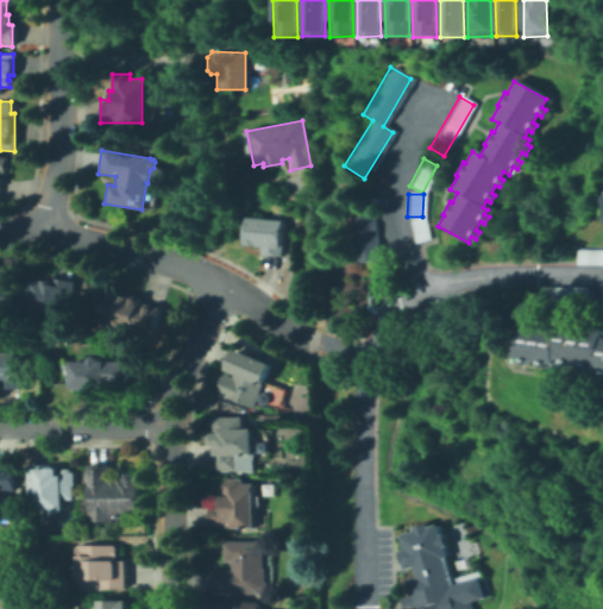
[(346,219),(369,215),(377,261),(353,264),(346,219)]
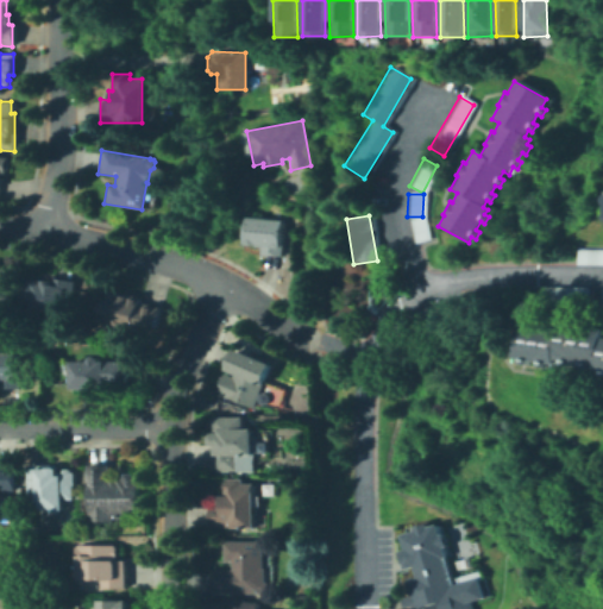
[(282,220),(280,257),(257,256),(258,245),(243,244),(244,218),(282,220)]
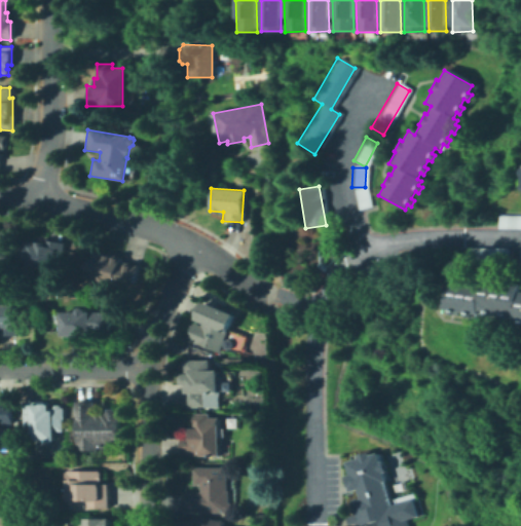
[(370,208),(357,211),(351,191),(365,188),(370,208)]
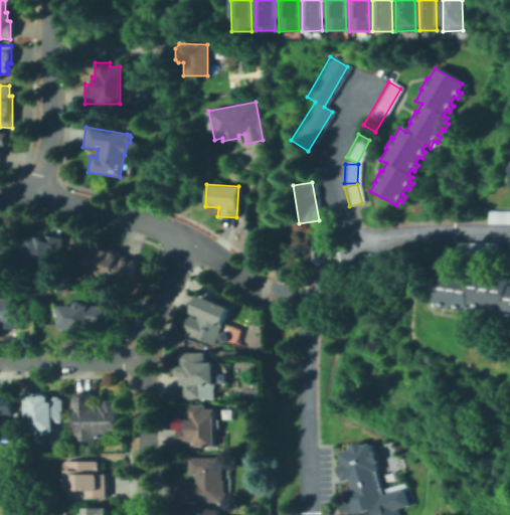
[(509,224),(484,224),(485,210),(509,210),(509,224)]
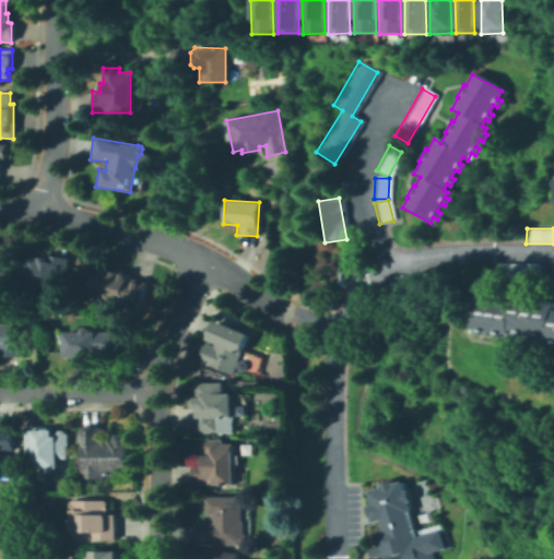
[(46,254),(67,259),(61,290),(25,284),(26,280),(13,277),(18,256),(36,260),(37,258),(45,259),(46,254)]
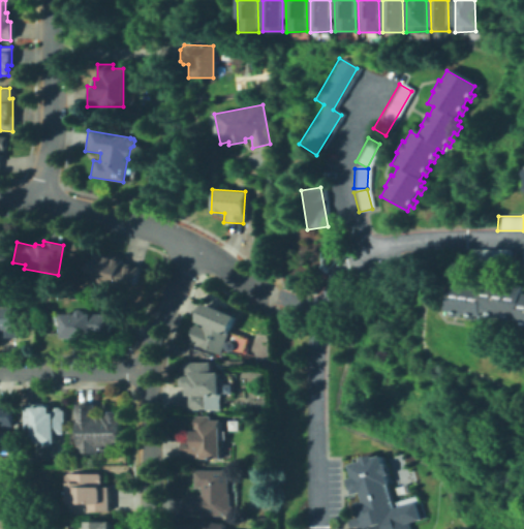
[(139,268),(134,286),(115,282),(114,283),(104,281),(103,283),(101,284),(97,283),(96,280),(86,278),(92,252),(121,259),(120,263),(139,268)]
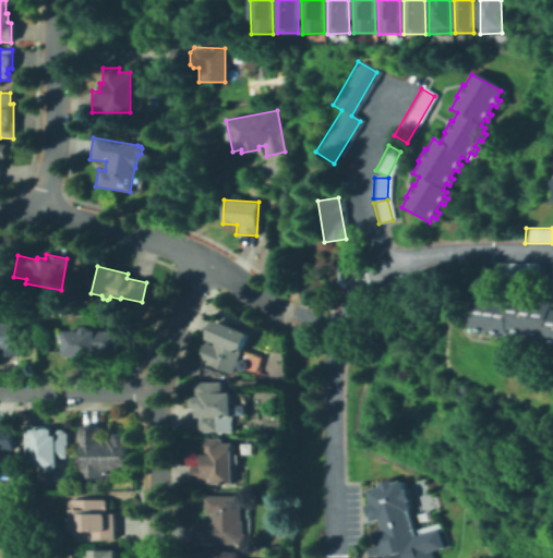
[(552,347),(551,347),(551,342),(543,341),(544,335),(538,335),(538,338),(529,337),(529,334),(521,331),(521,336),(513,335),(514,330),(507,329),(506,335),(502,334),(501,338),(493,337),(493,332),(485,331),(484,336),(477,335),(478,330),(469,329),(473,298),(487,300),(488,298),(501,300),(501,302),(511,303),(511,295),(525,298),(525,295),(538,298),(538,300),(551,302),(550,310),(552,310),(552,347)]
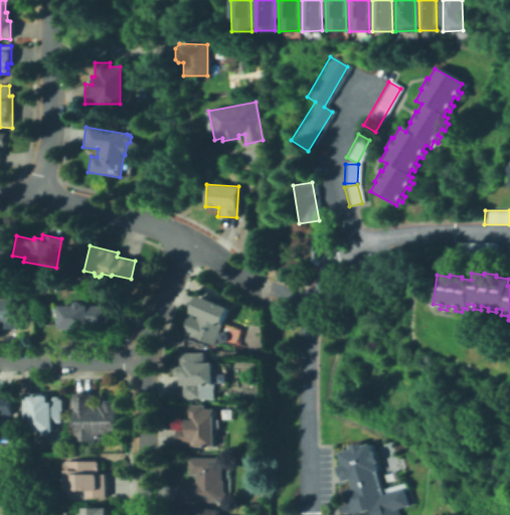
[(229,308),(211,346),(191,337),(191,338),(180,333),(181,330),(180,329),(184,319),(186,320),(187,316),(194,319),(195,316),(188,313),(196,295),(229,308)]
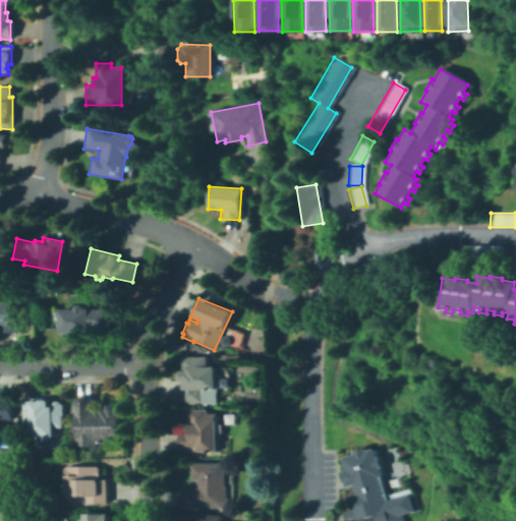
[(0,302),(13,302),(13,323),(15,323),(15,333),(0,333),(0,302)]
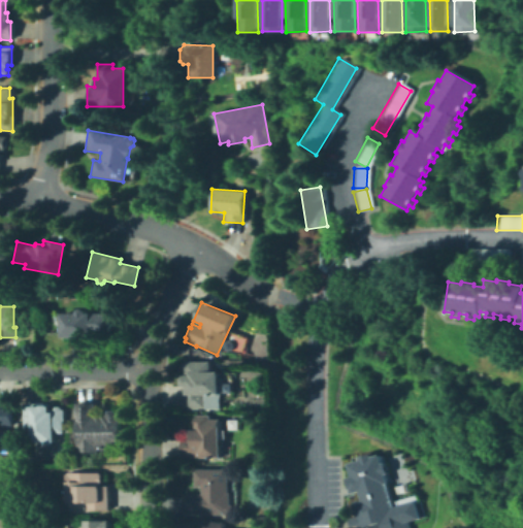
[(87,311),(87,314),(109,314),(109,333),(92,333),(92,337),(61,337),(61,314),(77,314),(77,312),(79,309),(84,309),(87,311)]
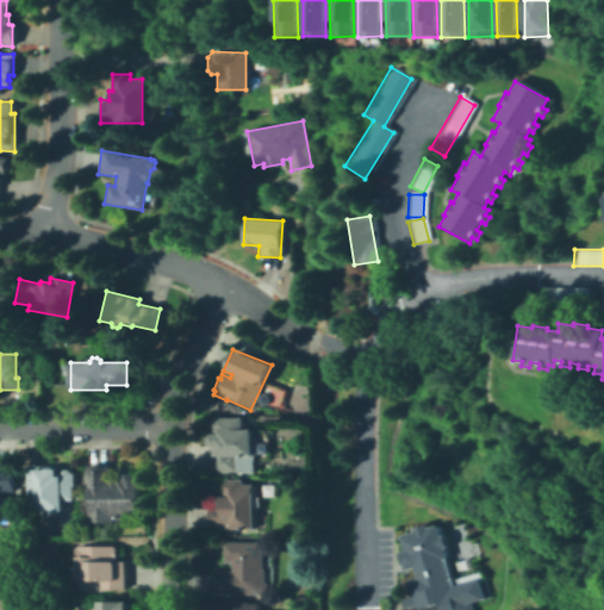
[(251,430),(251,456),(235,455),(235,472),(210,472),(210,446),(207,443),(206,439),(211,435),(212,434),(212,430),(210,428),(210,423),(212,419),(212,418),(241,418),(241,430),(251,430)]
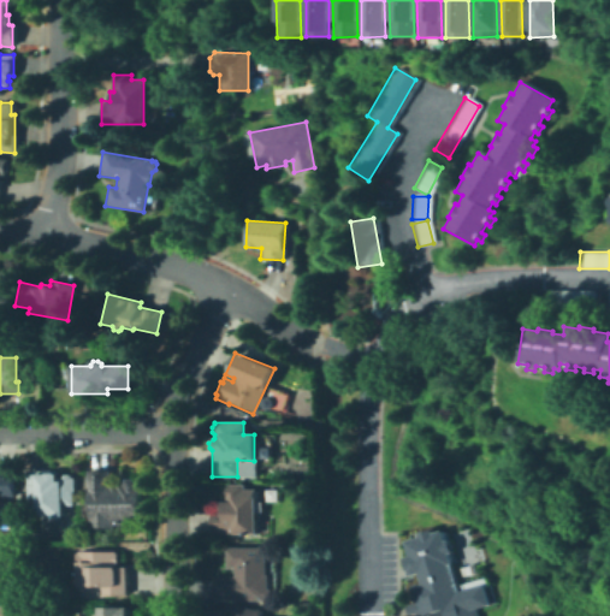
[(256,451),(256,442),(267,442),(267,451),(256,451)]
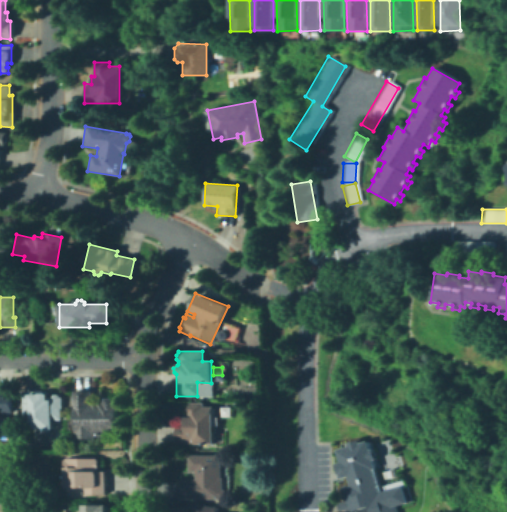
[(47,400),(50,400),(51,396),(53,394),(56,395),(59,397),(61,397),(61,409),(60,409),(60,420),(51,420),(51,429),(30,429),(30,419),(22,419),(21,414),(21,391),(47,392),(47,400)]
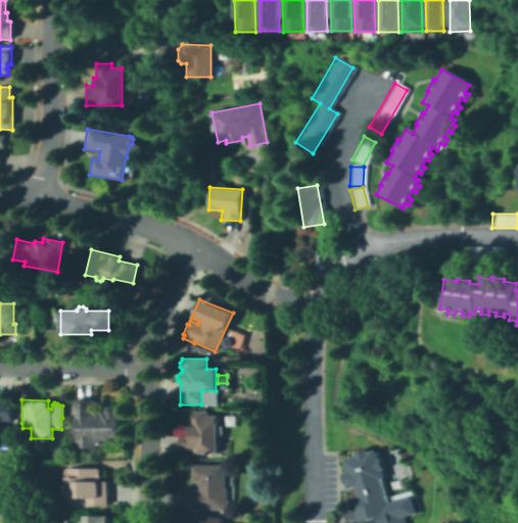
[(92,412),(103,411),(103,409),(119,409),(119,444),(94,445),(94,448),(74,448),(74,399),(93,399),(92,412)]
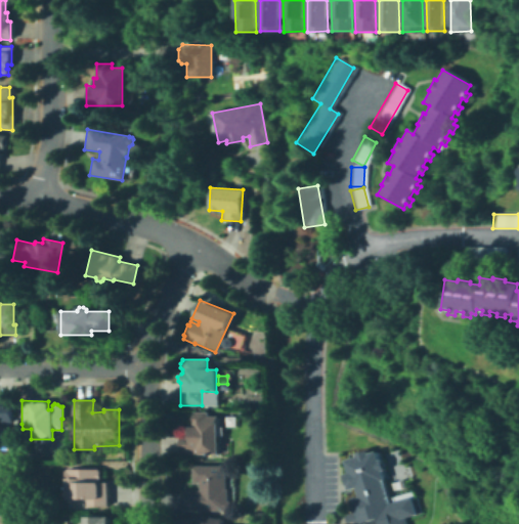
[(0,403),(9,403),(9,422),(0,422),(0,403)]
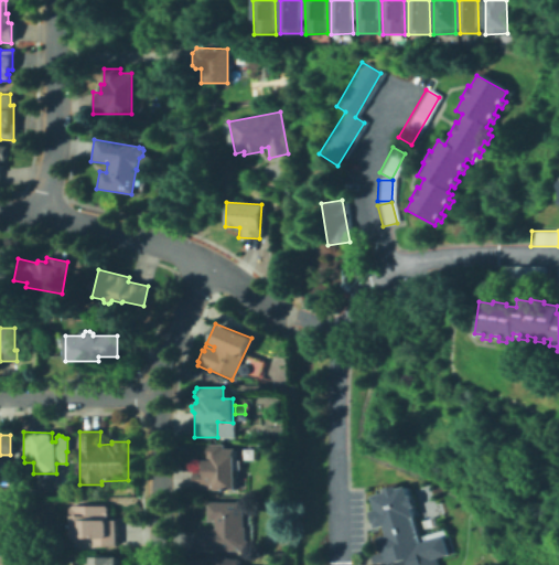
[(233,449),(233,490),(191,490),(192,469),(201,468),(201,464),(203,461),(203,460),(207,460),(206,445),(223,445),(223,449),(233,449)]
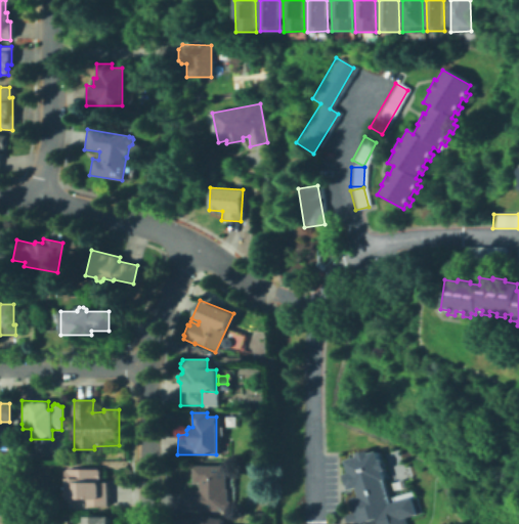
[(223,422),(223,413),(232,413),(232,422),(223,422)]
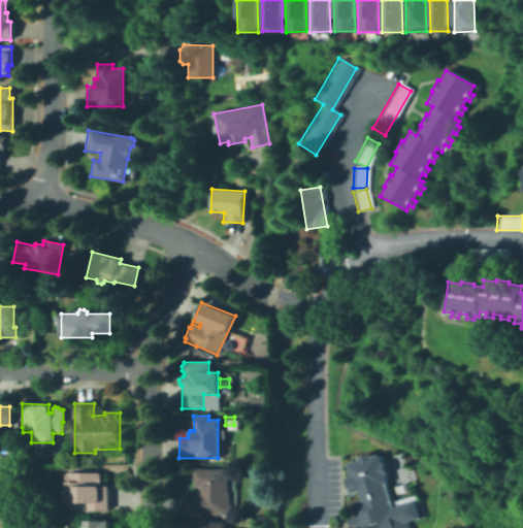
[(368,454),(369,456),(378,454),(380,463),(384,462),(387,474),(384,475),(391,507),(413,501),(417,519),(404,522),(405,527),(355,527),(354,526),(348,527),(346,519),(353,517),(350,503),(351,503),(352,501),(356,500),(358,501),(359,501),(356,491),(347,493),(344,477),(349,476),(346,463),(357,460),(357,457),(368,454)]
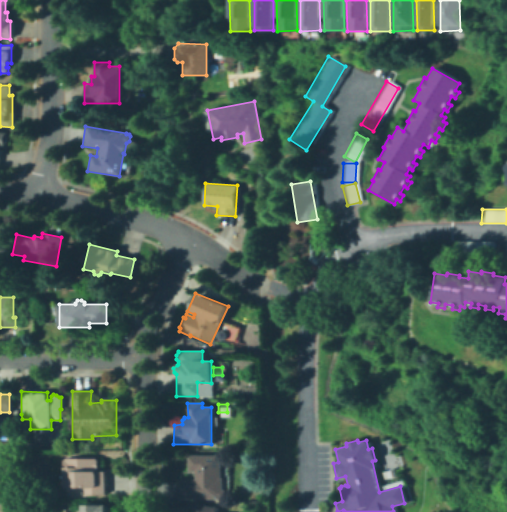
[(219,455),(219,478),(221,478),(221,489),(223,491),(223,497),(222,498),(219,498),(219,500),(177,499),(177,479),(193,479),(193,472),(186,472),(186,455),(219,455)]
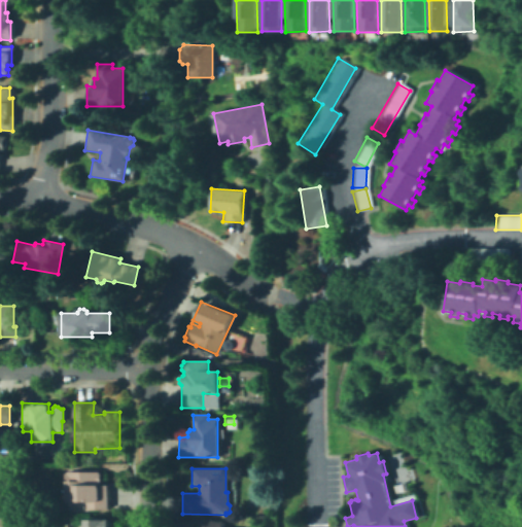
[(101,475),(100,483),(99,483),(99,485),(107,485),(106,511),(85,510),(85,501),(65,501),(66,484),(63,484),(63,472),(65,472),(65,470),(99,471),(99,475),(101,475)]
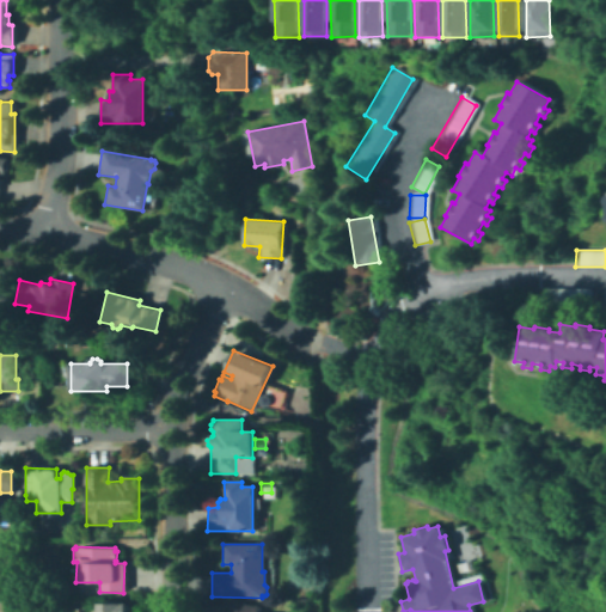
[(121,611),(122,603),(93,601),(92,611),(121,611)]
